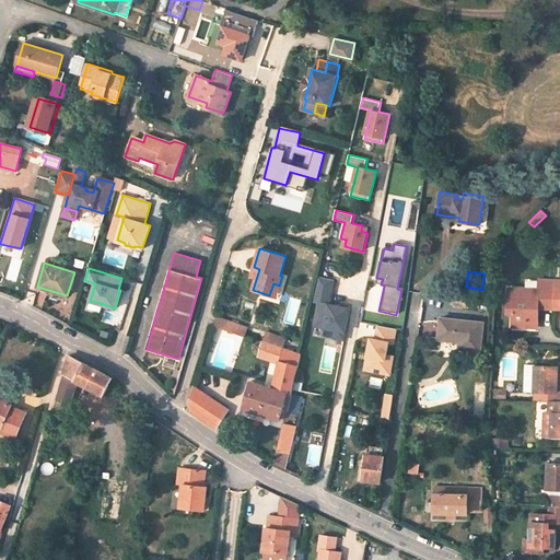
[(336,280),(321,277),(314,302),(319,303),(314,326),(336,330),(334,338),(343,341),(351,310),(330,305),(336,280)]
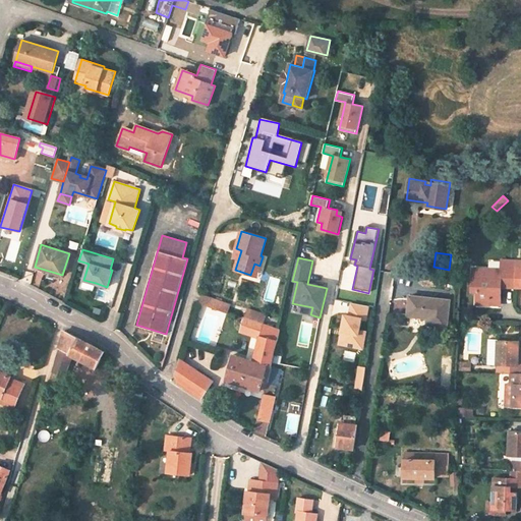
[(516,261),(501,261),(501,270),(473,269),(472,291),(476,291),(476,304),(493,304),(493,299),(502,300),(502,285),(507,285),(507,287),(514,288),(516,261)]
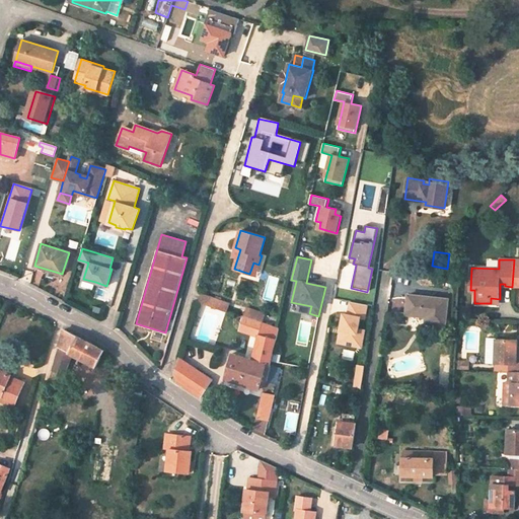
[(258,265),(253,263),(249,274),(254,276),(258,265)]
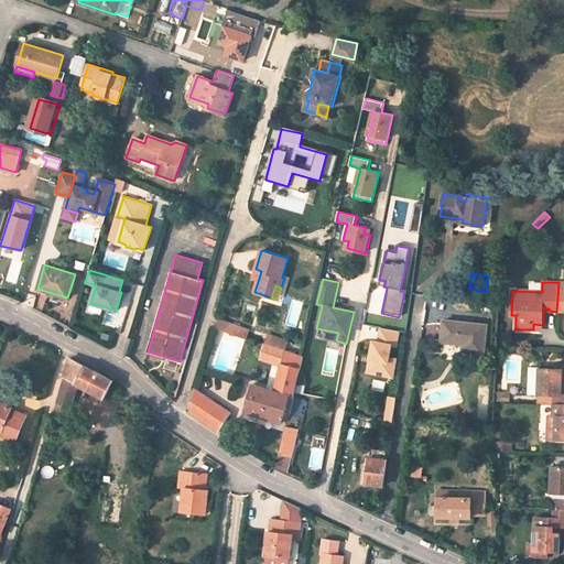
[(104,306),(90,303),(88,311),(100,314),(104,306)]
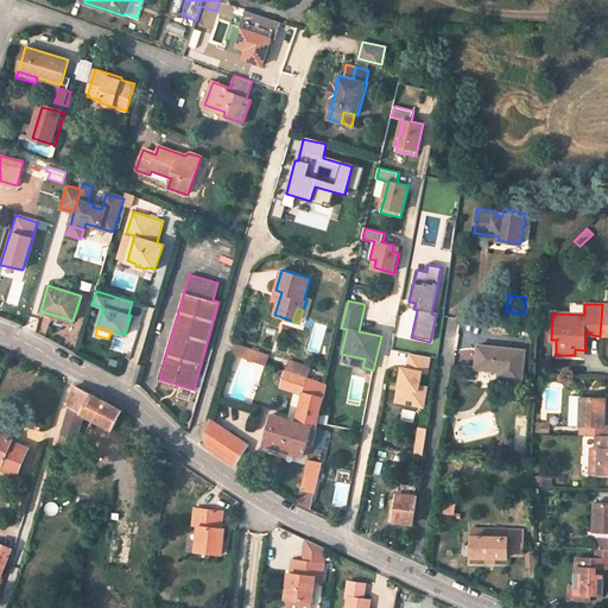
[(270,355),(235,343),(233,353),(232,354),(266,366),(270,355)]
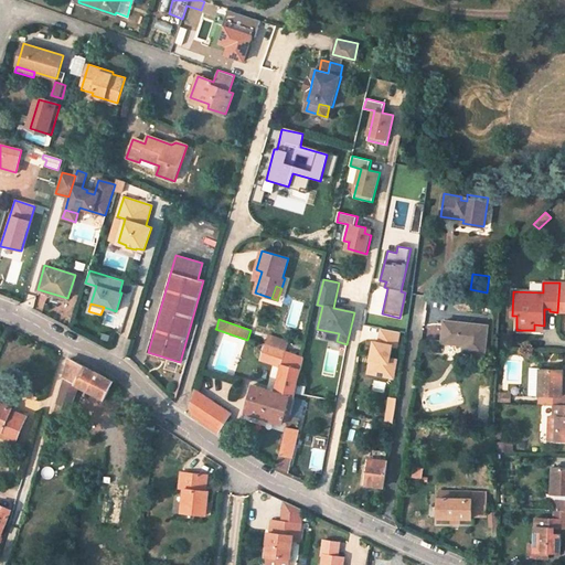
[(486,353),(488,326),(444,320),(441,342),(464,344),(464,351),(486,353)]
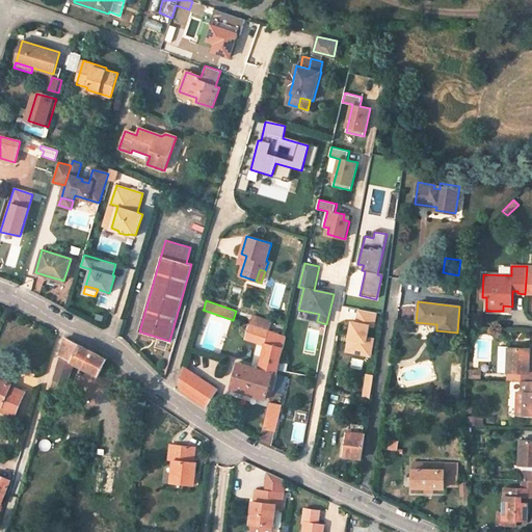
[(378,315),(361,312),(358,323),(355,322),(350,350),(373,355),(375,344),(371,343),(374,323),(377,323),(378,315)]
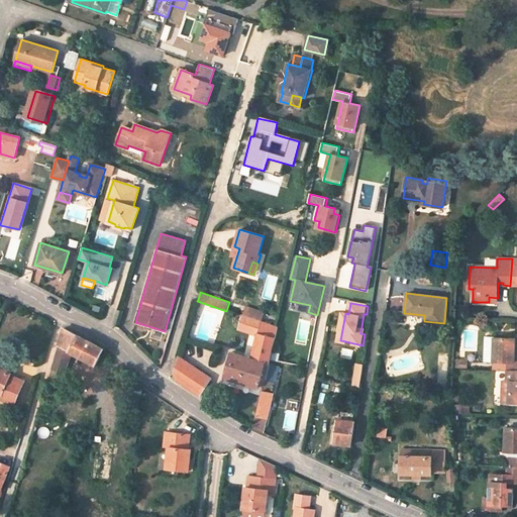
[(264,313),(244,308),(242,315),(262,322),(264,313)]
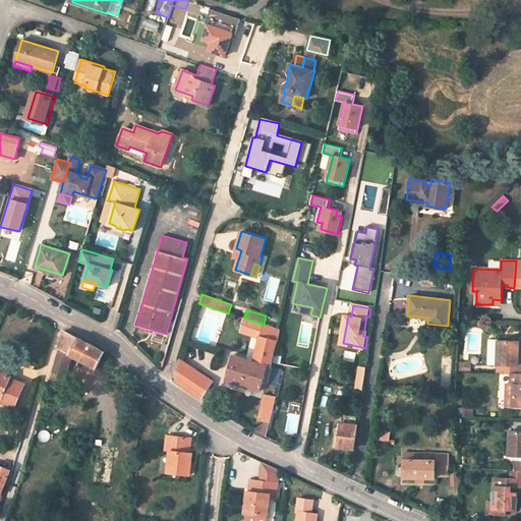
[(244,317),(239,332),(259,338),(252,360),(233,354),(232,357),(231,362),(226,380),(265,393),(271,368),(280,330),(264,325),(244,317)]
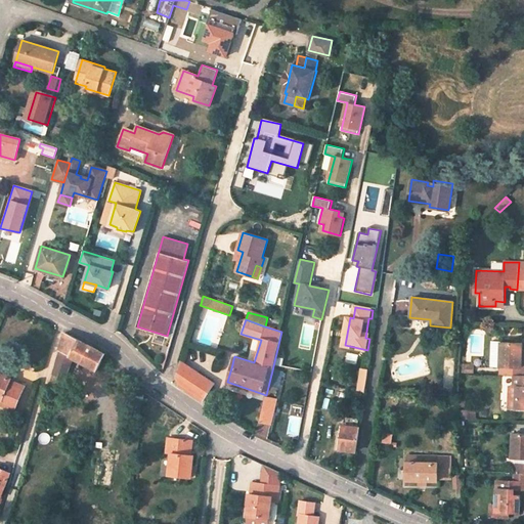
[(74,357),(98,370),(105,354),(64,334),(59,350),(74,357)]
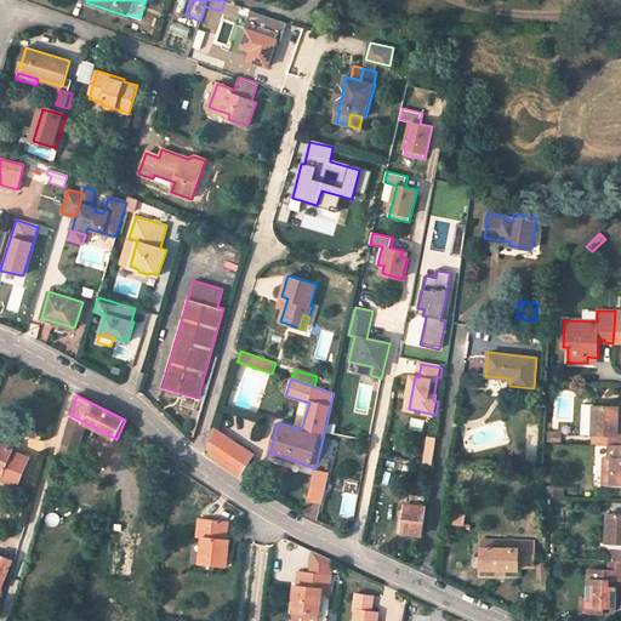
[(620,434),(620,402),(599,402),(599,406),(620,408),(619,434),(620,434)]
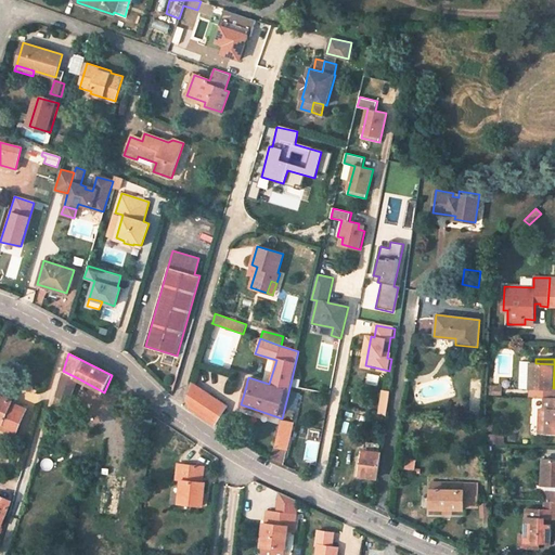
[(530,363),(520,363),(520,388),(529,388),(530,363)]
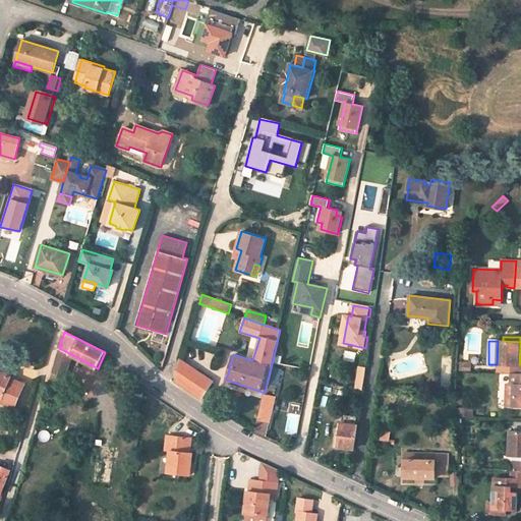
[(520,364),(519,364),(520,342),(503,341),(498,341),(497,364),(497,372),(504,373),(512,373),(520,373),(520,364)]
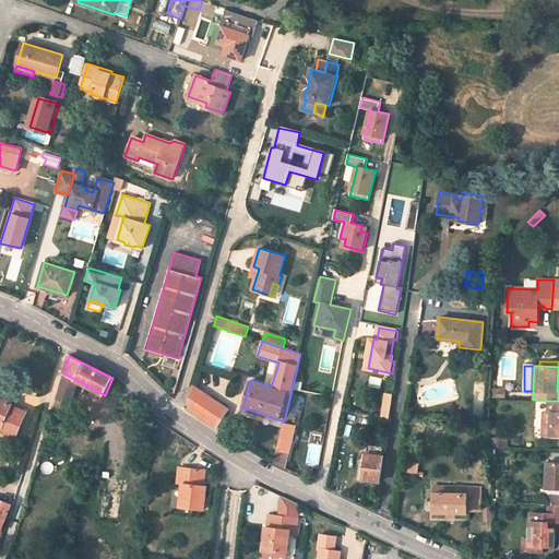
[(57,399),(70,404),(79,381),(63,373),(57,399)]
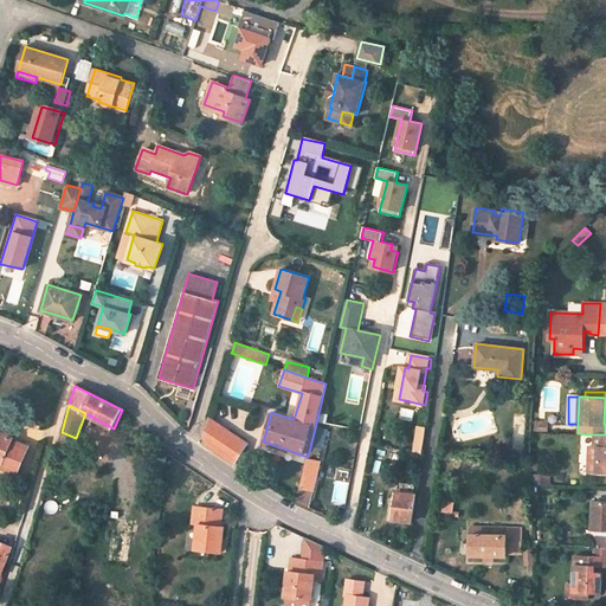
[(246,443),(208,418),(202,436),(206,444),(234,463),(246,443)]
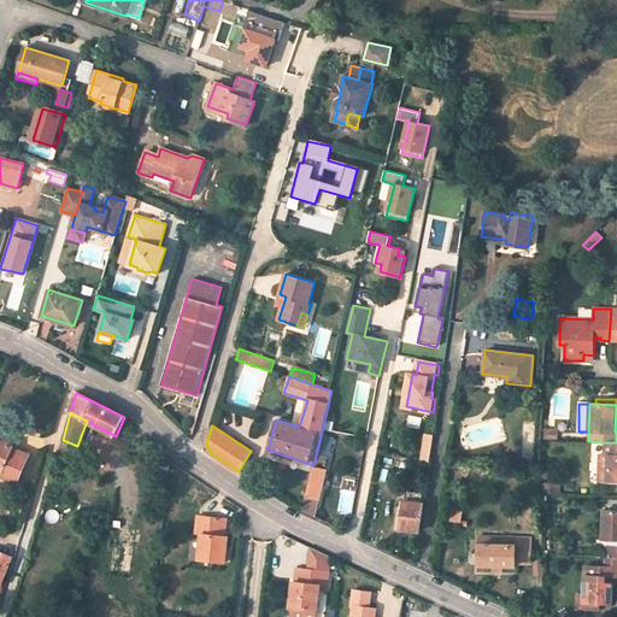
[(313,465),(303,510),(316,517),(333,439),(321,436),(313,465)]
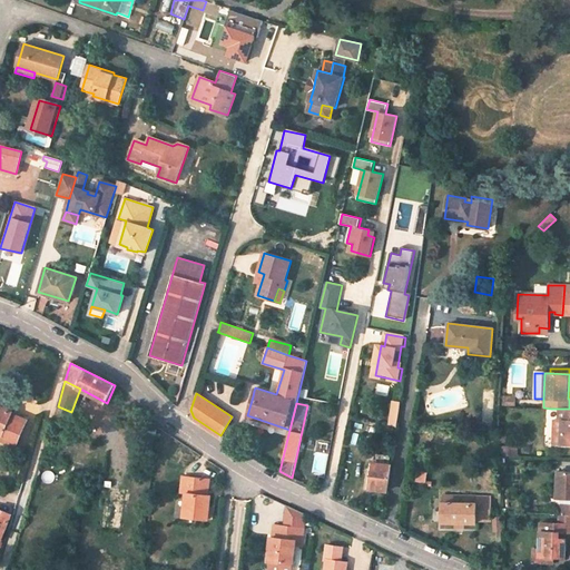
[(400,405),(392,404),(390,419),(397,420),(400,405)]
